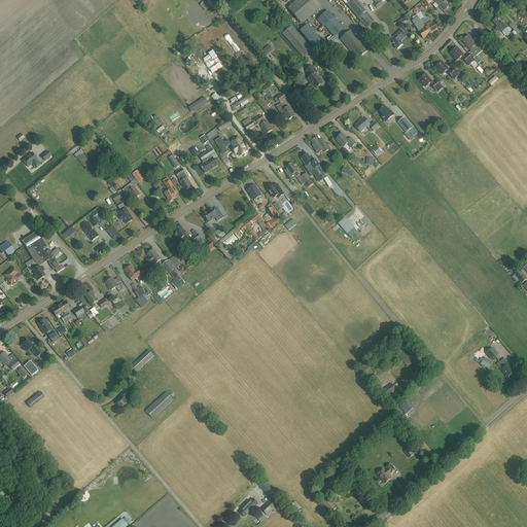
[(302,24),(322,7),(315,0),(297,0),(288,8),(302,24)]
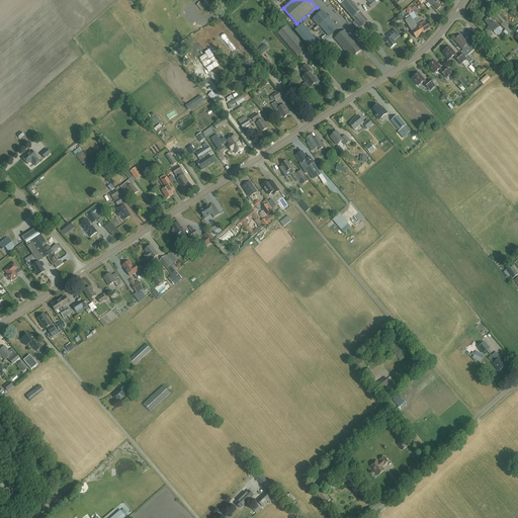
[(350,0),(344,0),(340,3),(352,17),(353,16),(362,26),(368,21),(360,11),(350,0)]
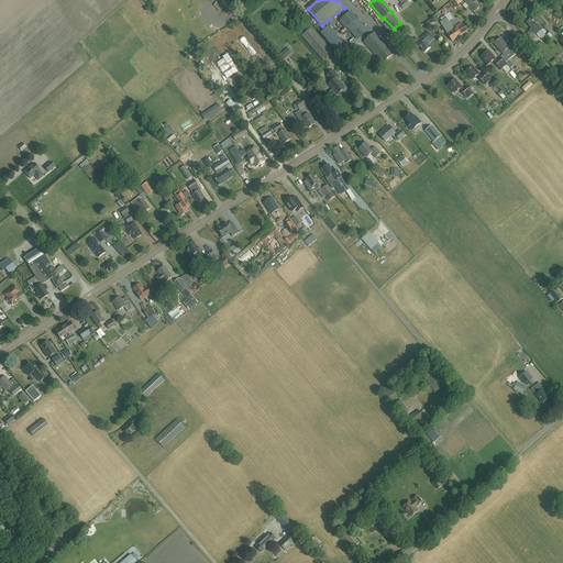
[(463,0),(467,4),(468,3),(475,11),(479,7),(476,3),(479,1),(477,0),(463,0)]
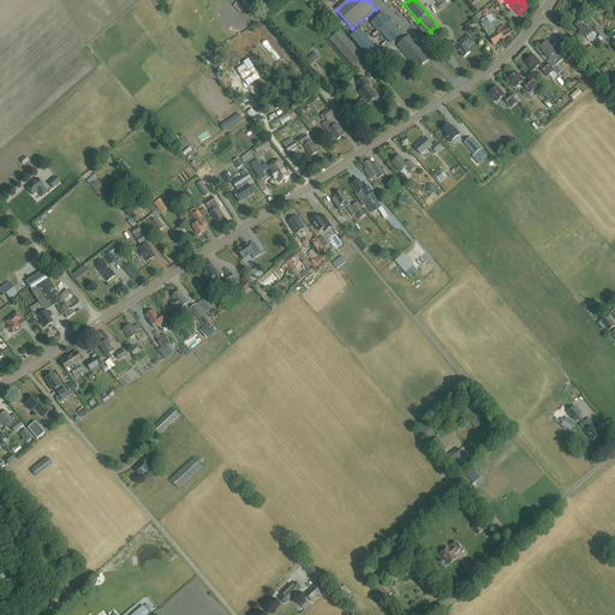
[(390,43),(399,36),(381,15),(372,22),(390,43)]
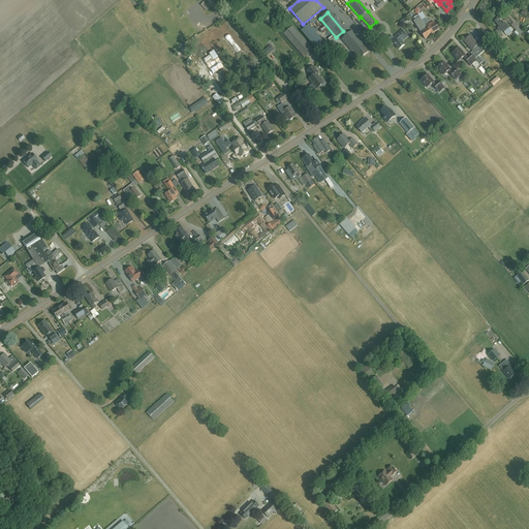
[(425,38),(431,35),(439,30),(435,23),(435,24),(434,21),(428,25),(429,27),(427,28),(423,21),(426,19),(423,12),(414,18),(415,20),(413,20),(421,32),(425,38)]
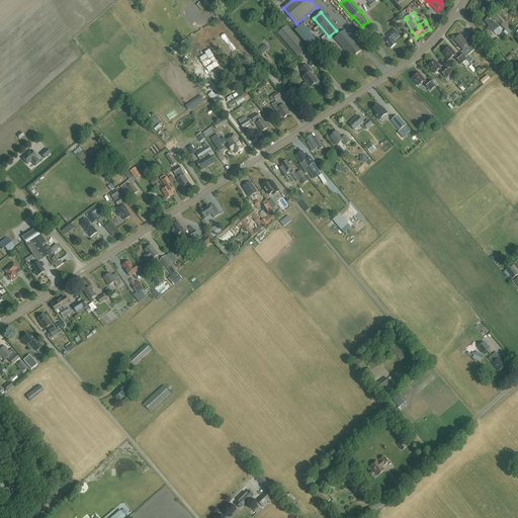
[(492,23),(490,21),(490,20),(488,18),(485,21),(489,26),(487,28),(489,29),(491,28),(494,31),(499,27),(494,21),(492,23)]
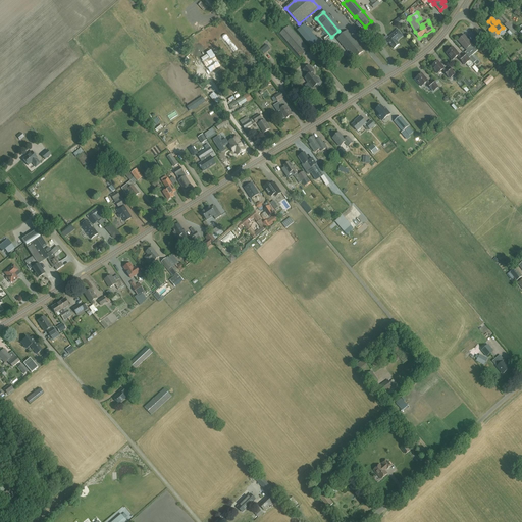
[(510,31),(509,32),(512,36),(517,32),(510,21),(506,23),(510,31)]
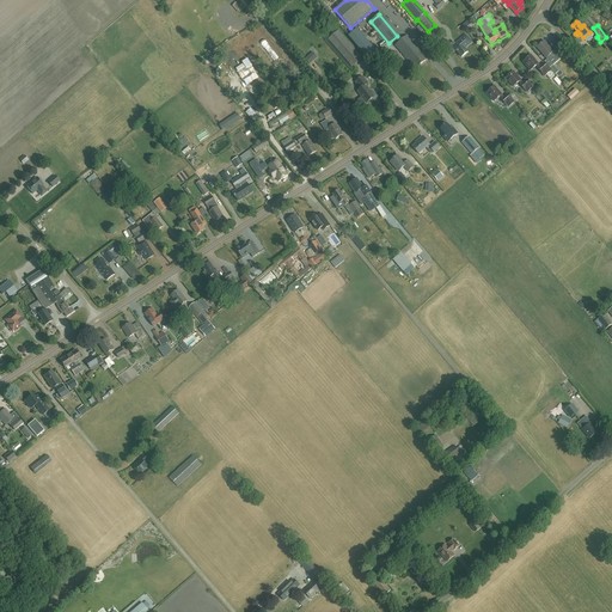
[(357,29),(349,36),(368,59),(377,51),(357,29)]
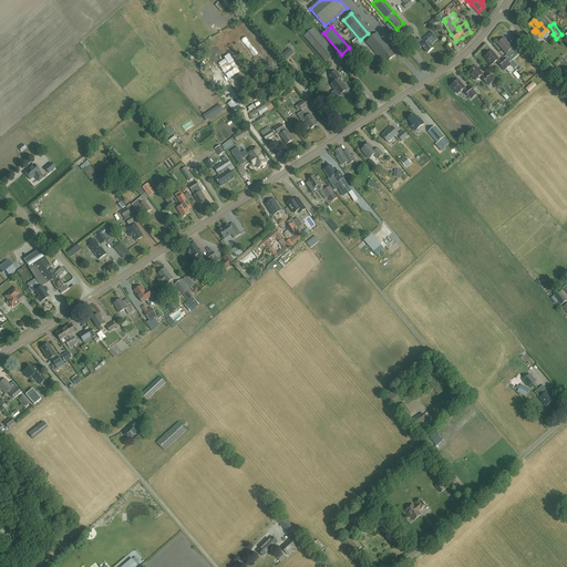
[(327,61),(334,54),(313,29),(305,35),(327,61)]
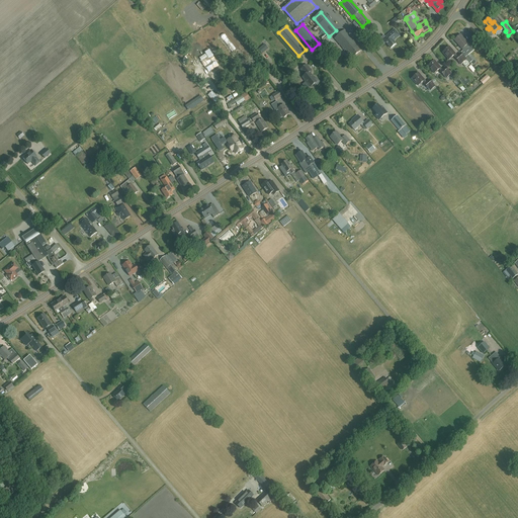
[(353,57),(361,50),(345,29),(334,38),(344,51),(345,50),(348,54),(349,53),(353,57)]
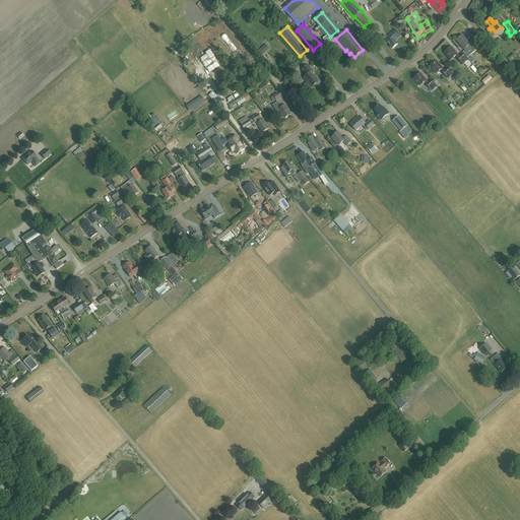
[(401,36),(396,29),(386,38),(389,41),(387,43),(392,49),(397,45),(394,41),(401,36)]
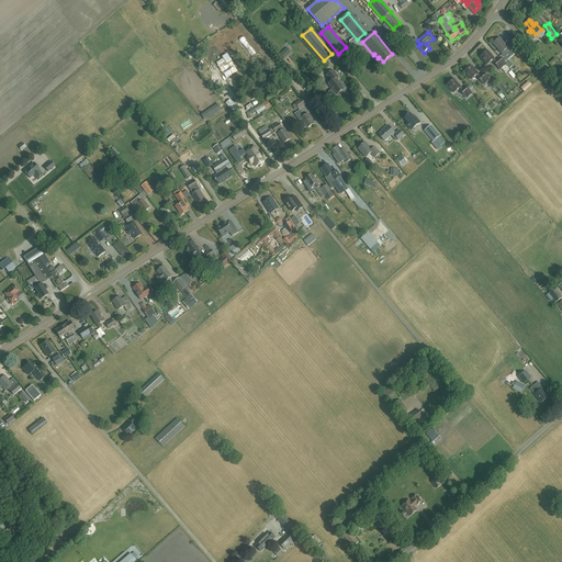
[(499,37),(493,44),(503,55),(501,57),(505,62),(504,63),(509,68),(513,66),(507,60),(512,56),(506,49),(508,47),(499,37)]
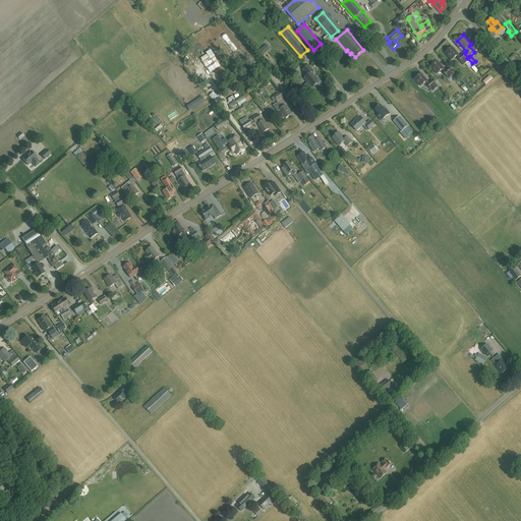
[(329,48),(324,42),(319,47),(325,53),(329,48)]
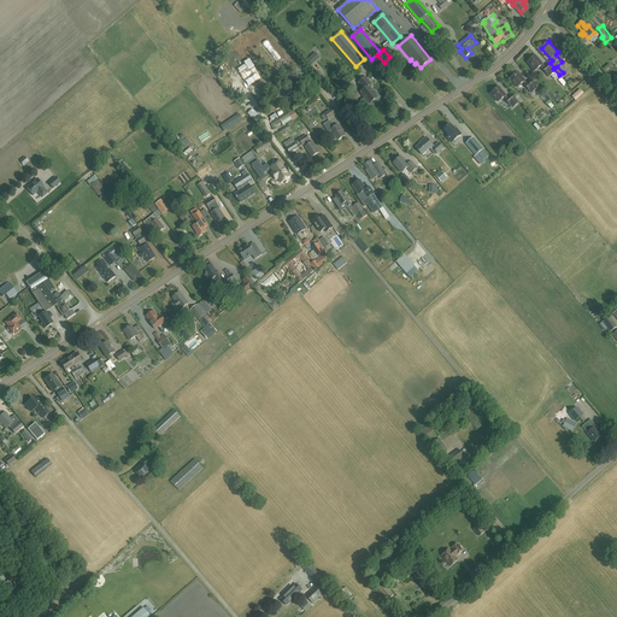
[(313,54),(307,59),(312,64),(319,58),(317,56),(316,57),(313,54)]
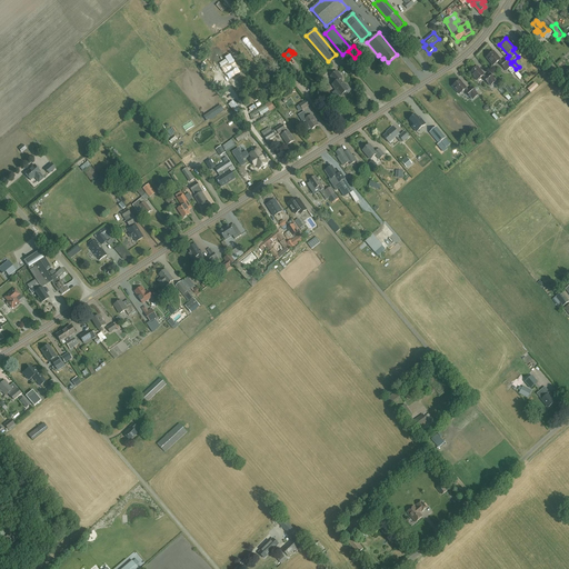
[(506,71),(508,70),(511,73),(516,70),(506,59),(502,62),(500,60),(500,59),(493,51),(487,58),(493,66),(499,61),(501,63),(500,63),(506,71)]
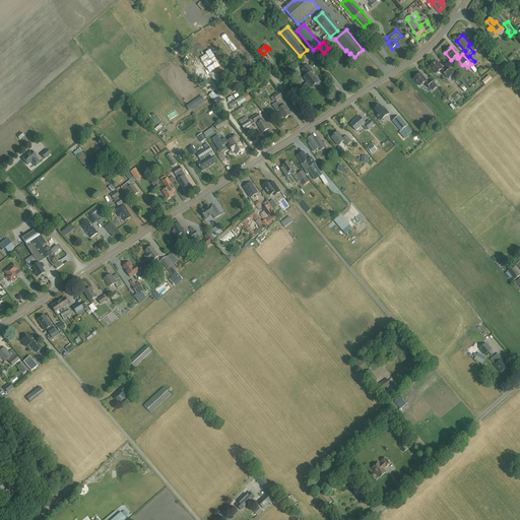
[(213,56),(202,63),(206,69),(217,62),(213,56)]
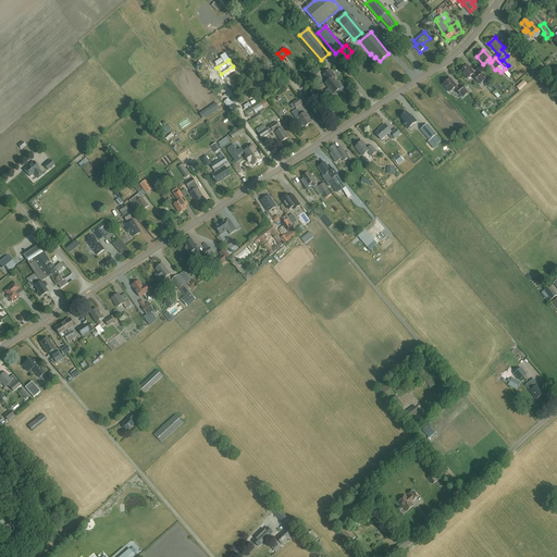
[(267,71),(269,70),(262,62),(258,65),(260,66),(258,69),(261,73),(263,72),(264,73),(267,71)]
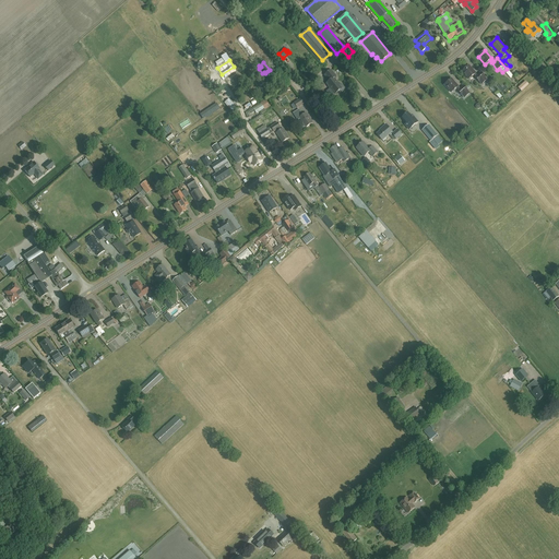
[(482,84),(487,80),(482,72),(477,75),(475,73),(476,73),(470,66),(462,72),(468,80),(474,74),(476,76),(476,78),(482,84)]
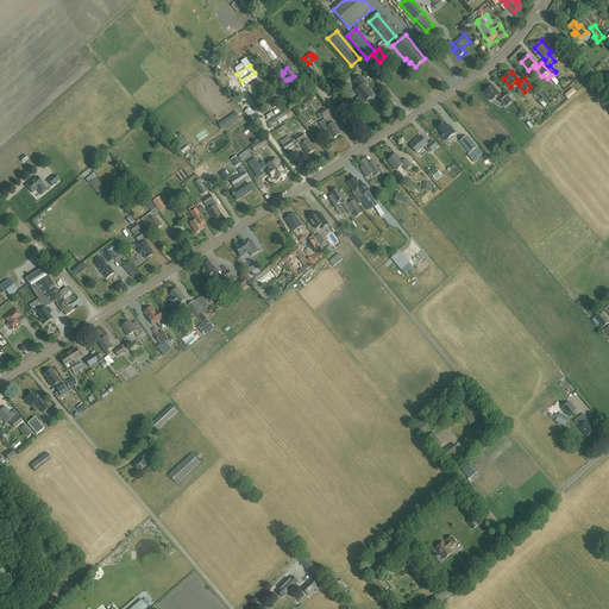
[(353,82),(356,85),(359,88),(356,92),(365,102),(369,99),(370,100),(375,96),(371,92),(370,93),(364,85),(366,83),(360,76),(353,82)]
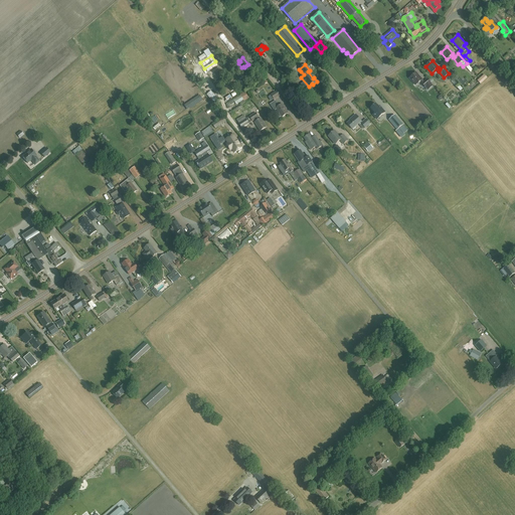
[(427,90),(433,86),(427,79),(423,82),(421,80),(422,79),(416,72),(409,78),(415,86),(421,81),(422,82),(422,83),(427,90)]
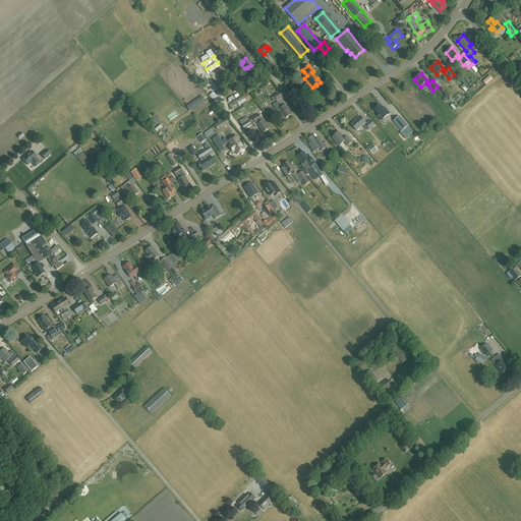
[(489,75),(482,81),(485,85),(493,79),(489,75)]
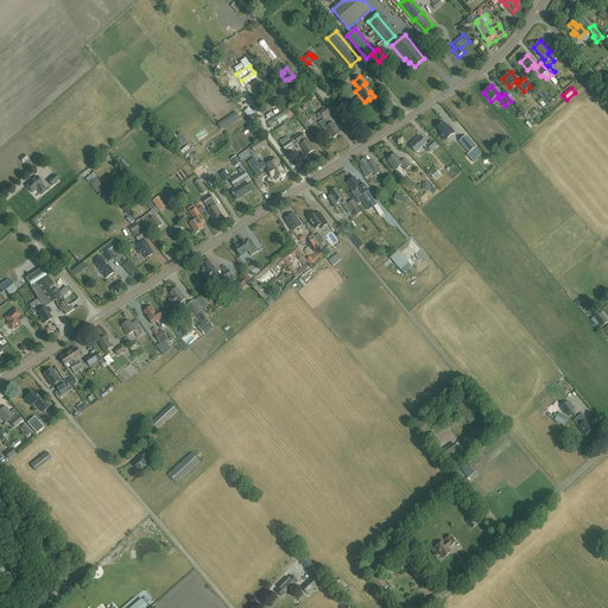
[(260,120),(249,107),(244,112),(254,125),(260,120)]
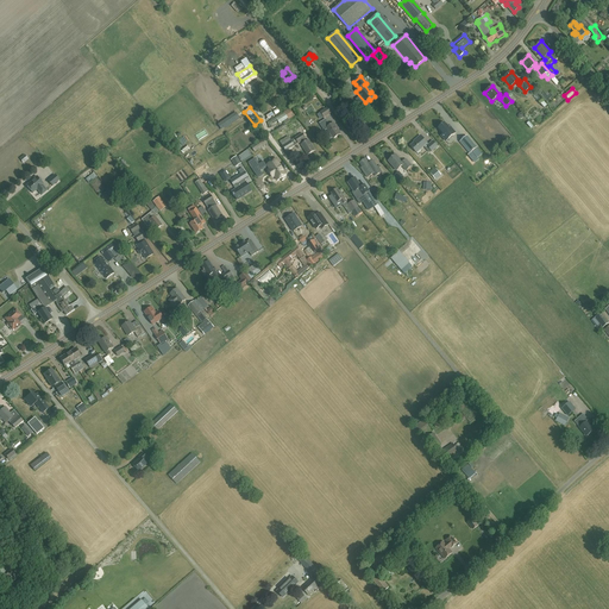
[(324,118),(331,113),(327,107),(320,112),(324,118)]
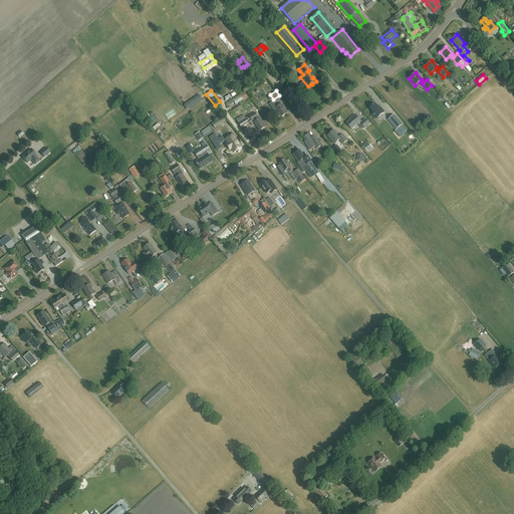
[(243,99),(244,100),(248,97),(244,92),(240,94),(240,96),(233,100),(236,104),(243,99)]
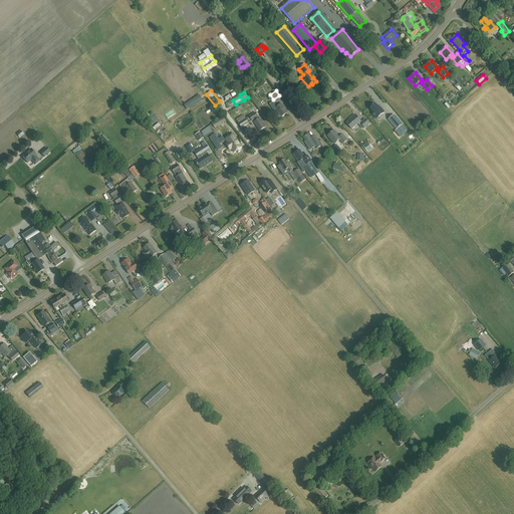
[(201,96),(186,104),(188,108),(203,99),(201,96)]
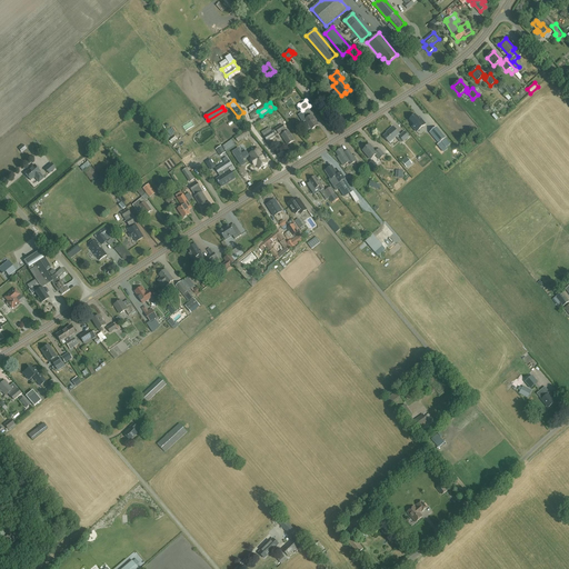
[(302,122),(306,120),(309,126),(307,127),(307,128),(308,129),(309,130),(310,128),(311,129),(318,126),(311,116),(308,117),(305,111),(298,116),(302,122)]
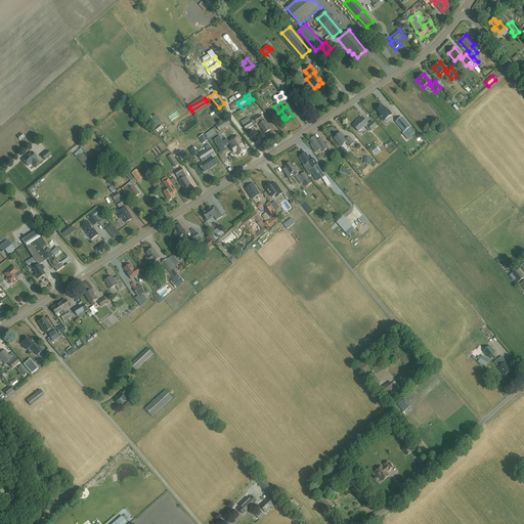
[(382,106),(377,111),(380,114),(378,115),(383,121),(384,122),(388,118),(392,115),(387,108),(385,110),(382,106)]
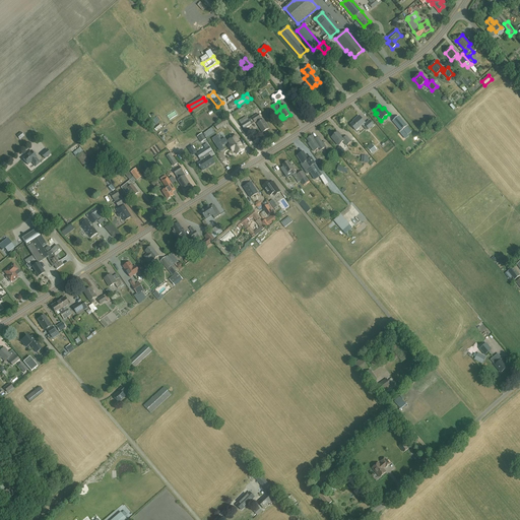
[(263,120),(261,121),(260,119),(261,118),(258,114),(252,118),(255,122),(256,121),(258,123),(257,124),(262,132),(268,128),(263,120)]
